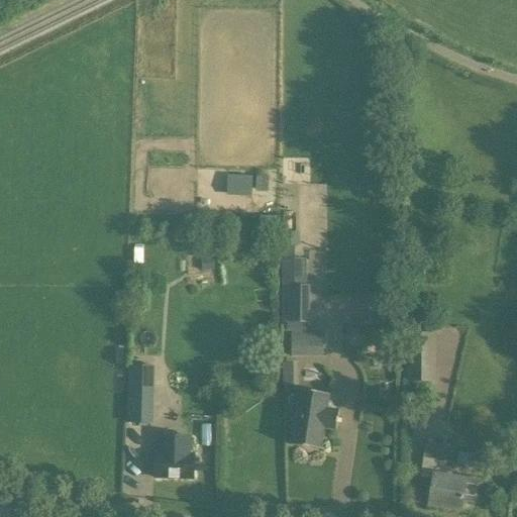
[(254,195),(254,175),(228,175),(228,195),(254,195)]
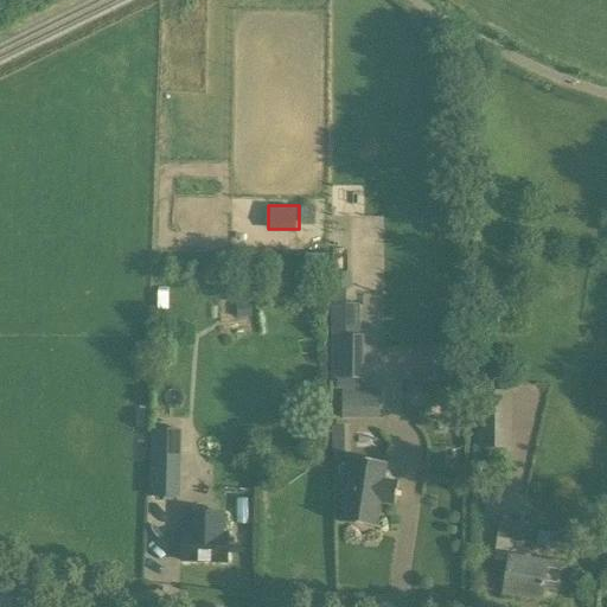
[(317,222),(318,206),(301,205),(300,222),(317,222)]
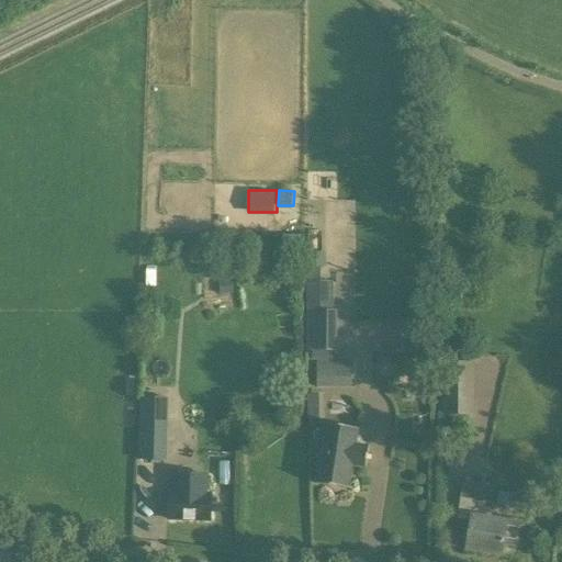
[(306,281),(306,338),(336,338),(337,311),(332,311),(333,282),(306,281)]
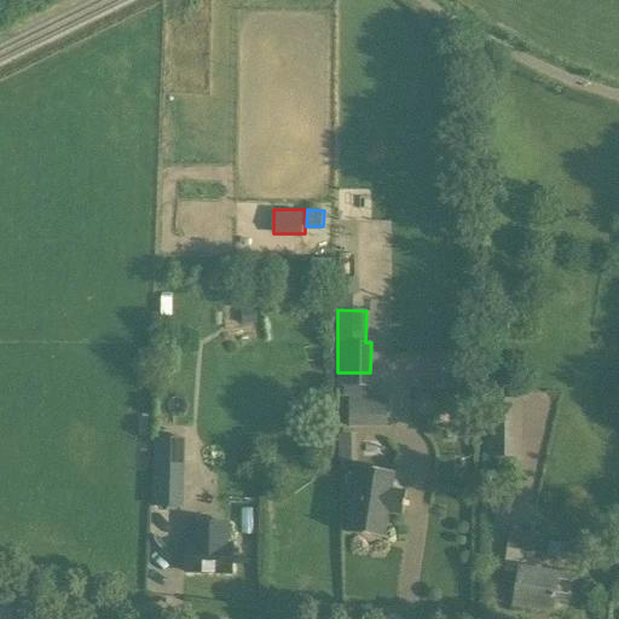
[(350,428),(387,428),(387,395),(350,395),(350,428)]
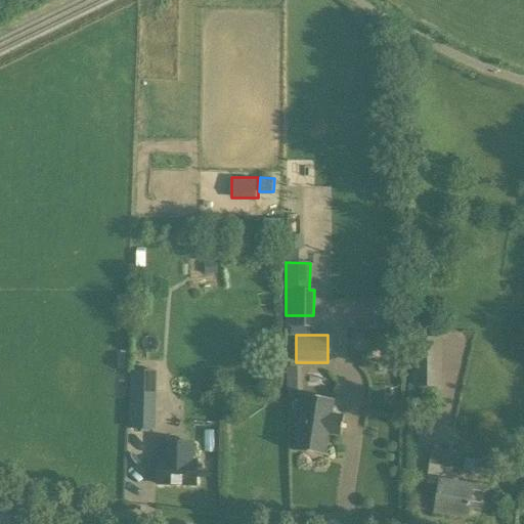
[(442,387),(442,338),(410,338),(410,387),(442,387)]
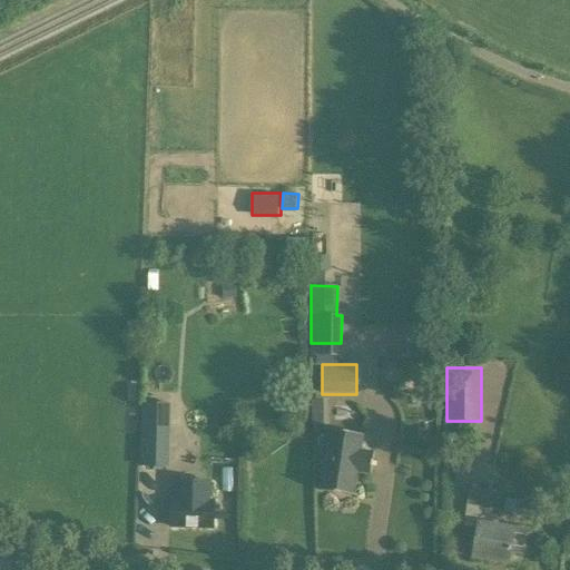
[(315,423),(325,423),(325,397),(315,397),(315,423)]
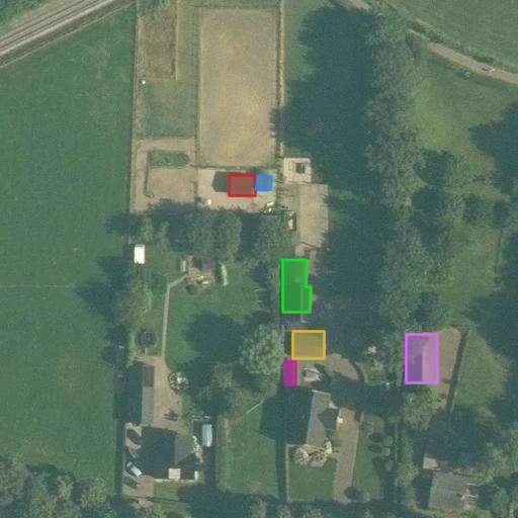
[(317,361),(296,361),(296,379),(317,380),(317,361)]
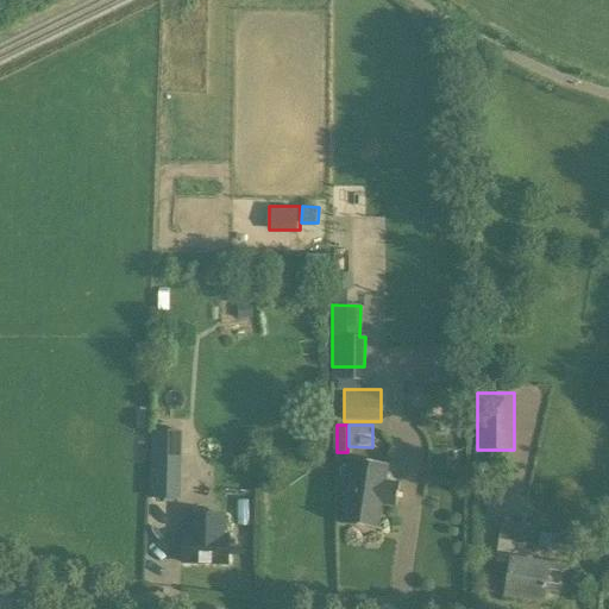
[(151,431),(151,447),(182,449),(182,432),(151,431)]
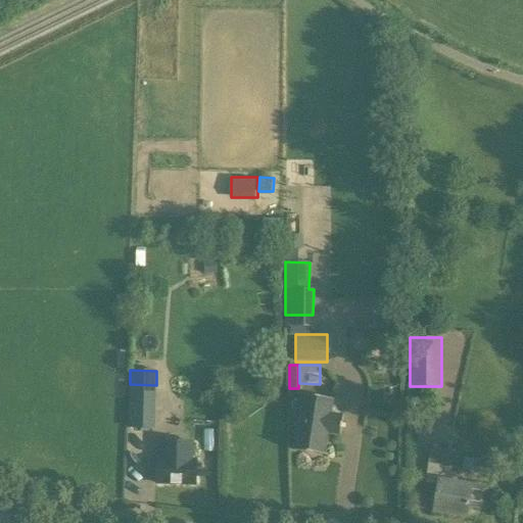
[(301,394),(293,450),(325,455),(328,434),(340,436),(343,415),(325,413),(327,398),(301,394)]
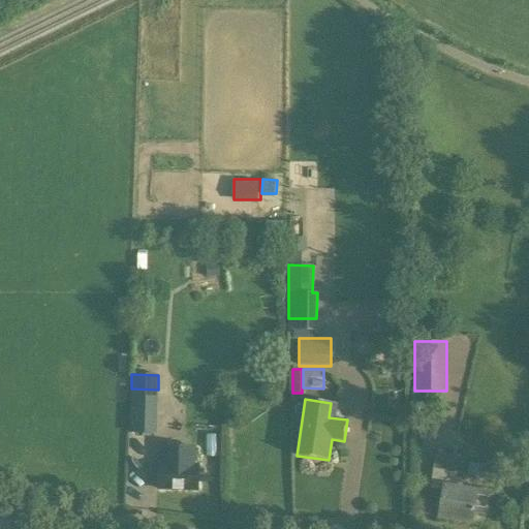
[(157,434),(157,419),(130,418),(129,433),(157,434)]
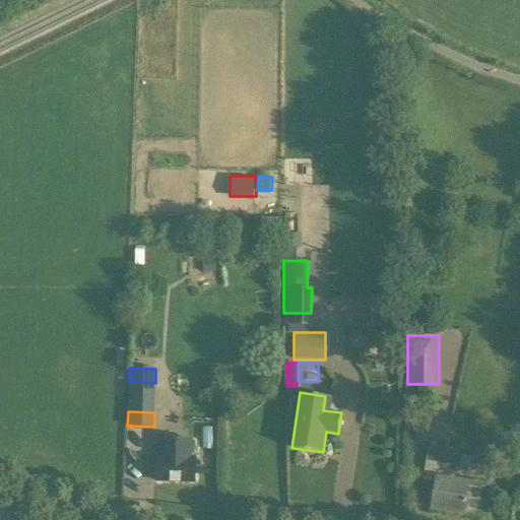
[(195,459),(191,459),(191,442),(161,441),(161,458),(156,458),(156,480),(194,481),(195,459)]
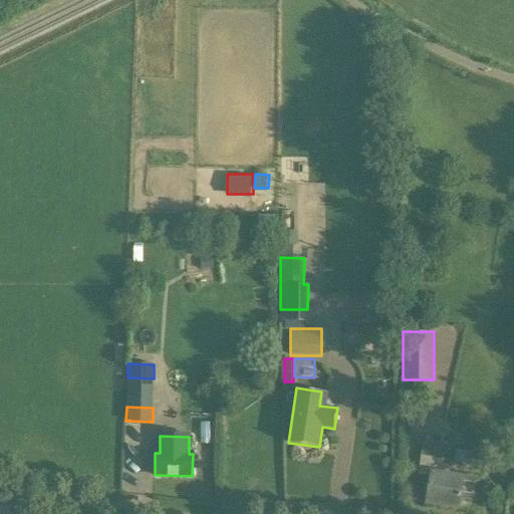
[(481,480),(442,474),(445,460),(450,461),(453,445),(424,441),(418,475),(431,477),(427,503),(459,508),(460,500),(478,502),(481,480)]
